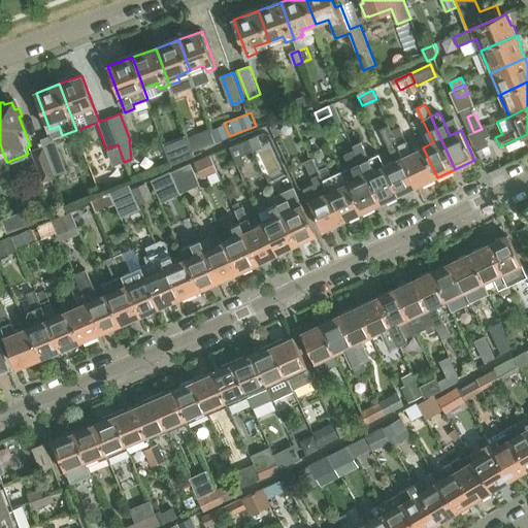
[(285,121),(289,129),(298,125),(294,117),(285,121)]
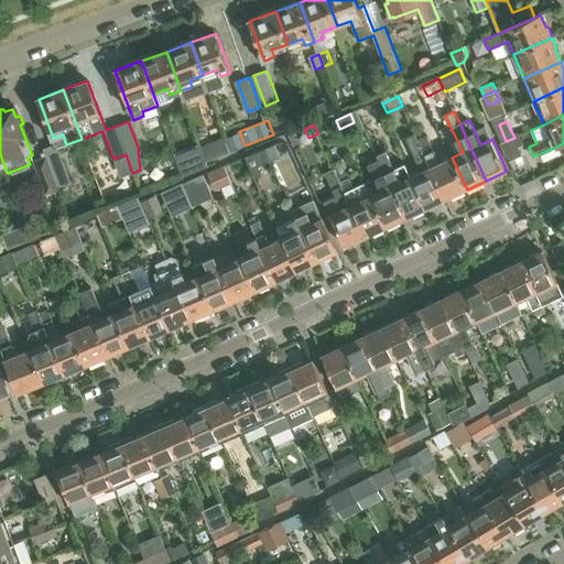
[(446,199),(419,140),(415,134),(408,139),(422,171),(412,176),(426,208),(446,199)]
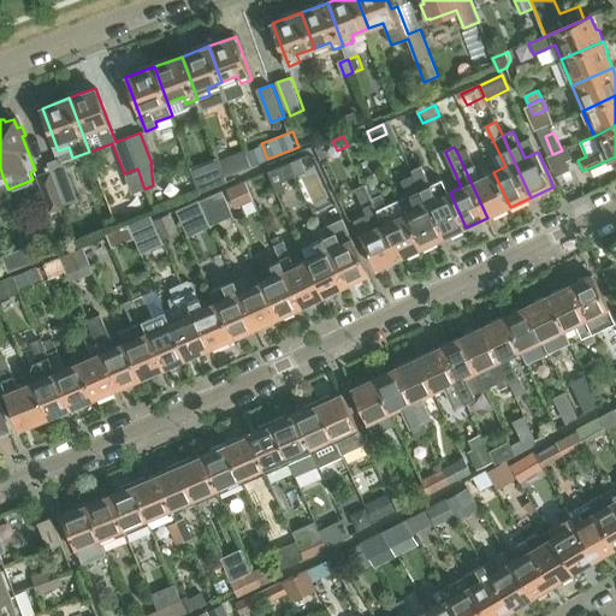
[(457,153),(487,218),(510,207),(493,172),(481,178),(468,148),(457,153)]
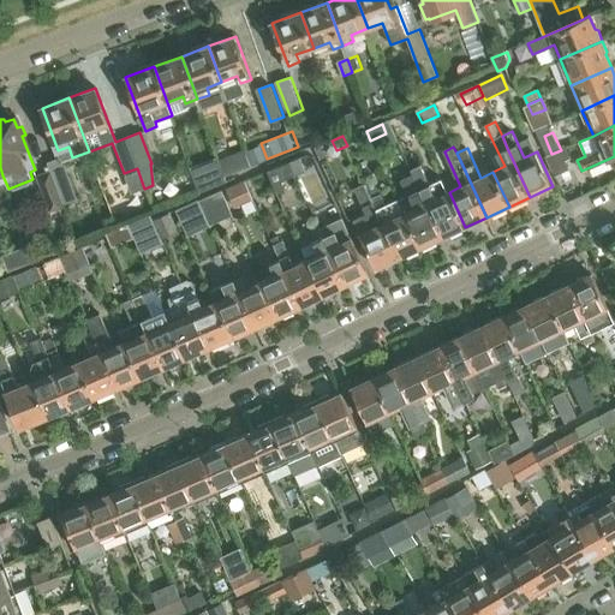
[(267,160),(262,149),(250,154),(255,165),(267,160)]
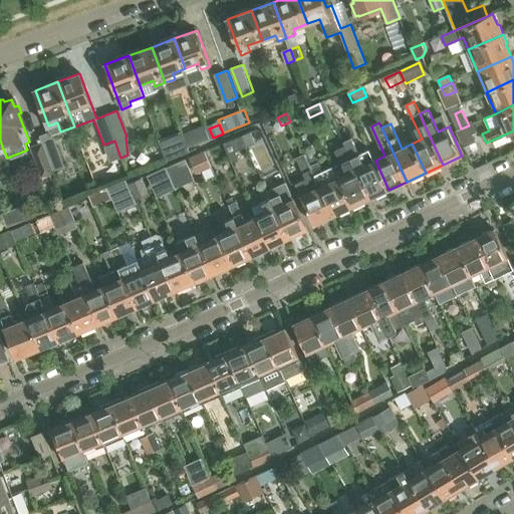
[(458,131),(457,131),(464,148),(475,143),(468,126),(458,131)]
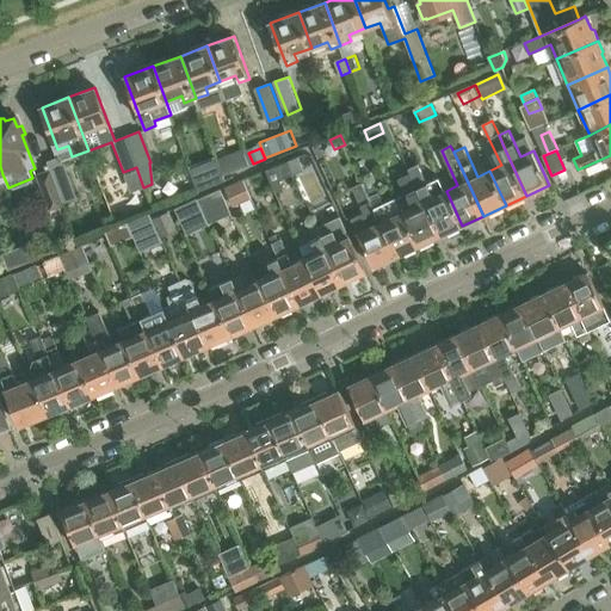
[(226,176),(251,165),(246,153),(220,164),(226,176)]
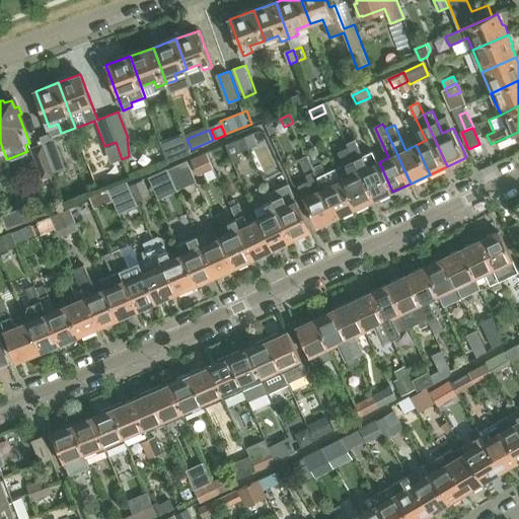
[(42,138),(44,144),(55,173),(66,168),(53,134),(42,138)]
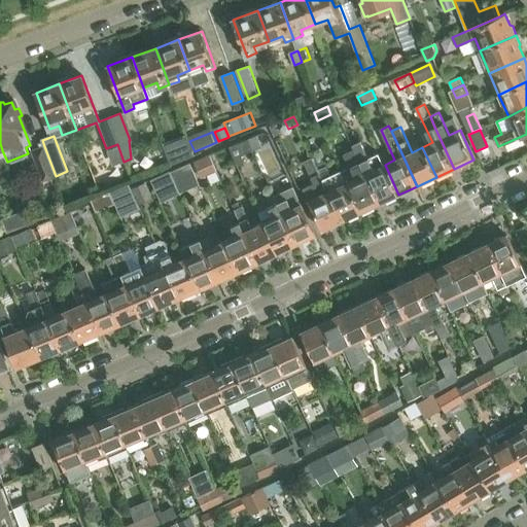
[(242,157),(253,151),(248,140),(231,148),(239,168),(245,166),(242,157)]
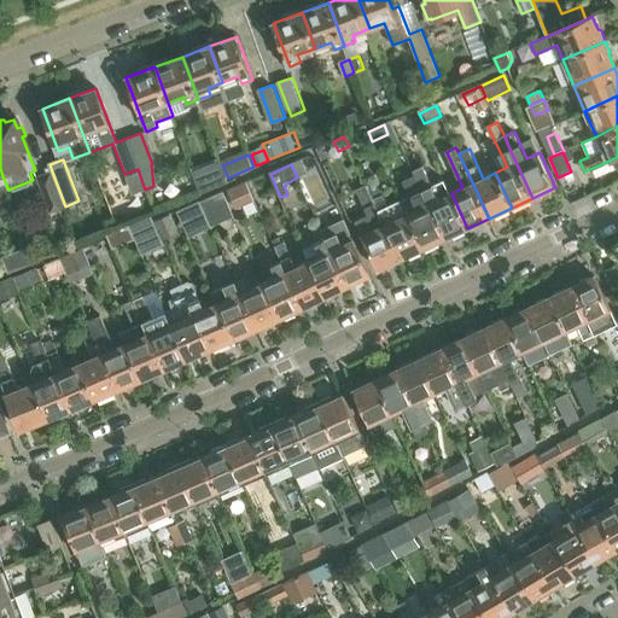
[(413,170),(415,175),(445,239),(467,228),(452,193),(439,199),(424,165),(413,170)]
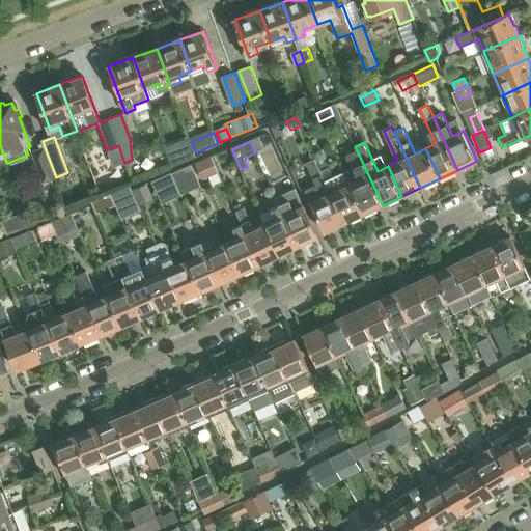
[(45,147),(32,152),(44,184),(56,178),(56,177),(45,147)]
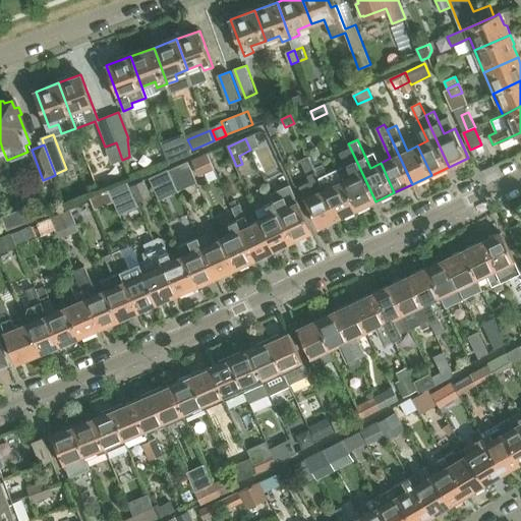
[(357,210),(375,201),(350,148),(342,152),(348,164),(338,169),(343,180),(357,210)]
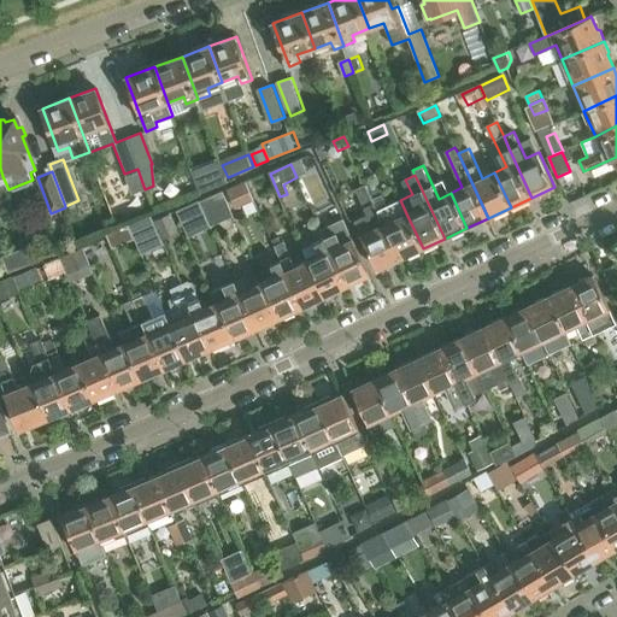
[(587,180),(566,188),(573,201),(593,192),(587,180)]
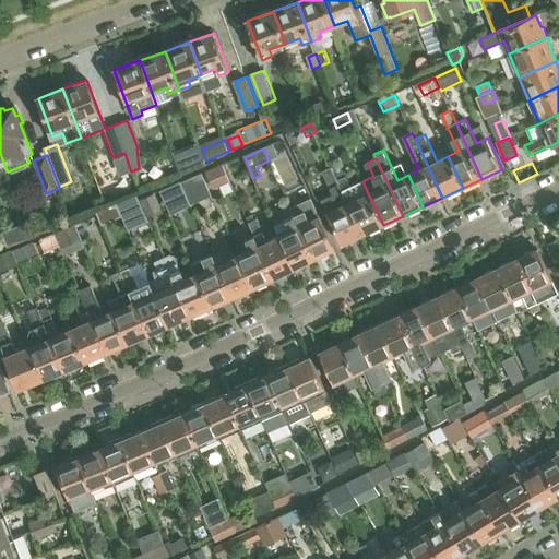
[(383,225),(368,193),(363,181),(352,187),(341,164),(332,167),(364,235),(383,225)]
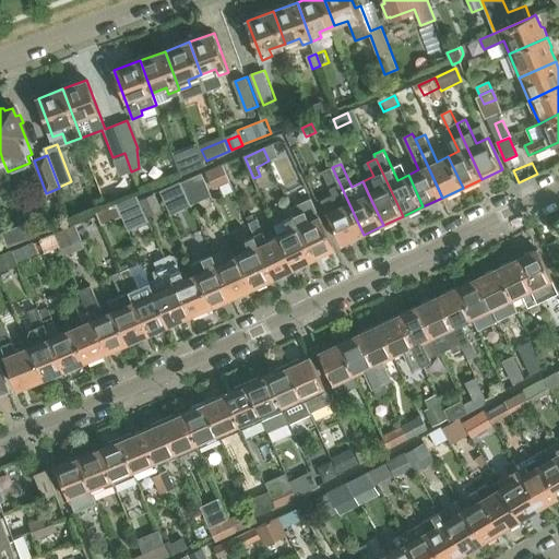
[(223,165),(202,174),(210,191),(230,182),(223,165)]
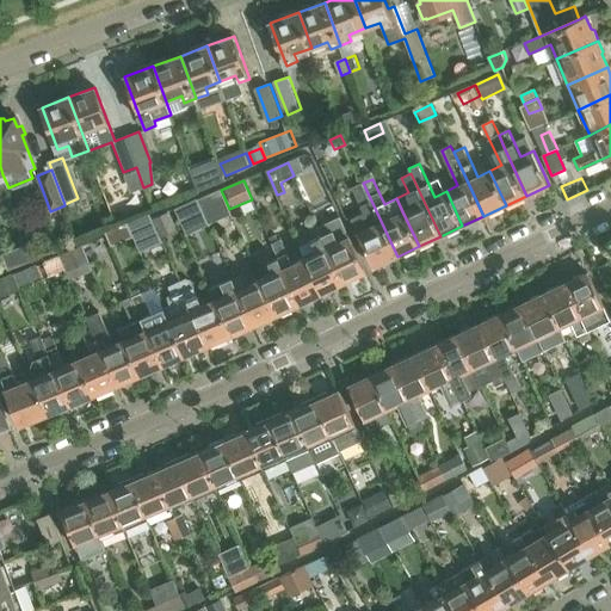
[(353,187),(365,213),(352,220),(374,267),(397,257),(363,183),(353,187)]
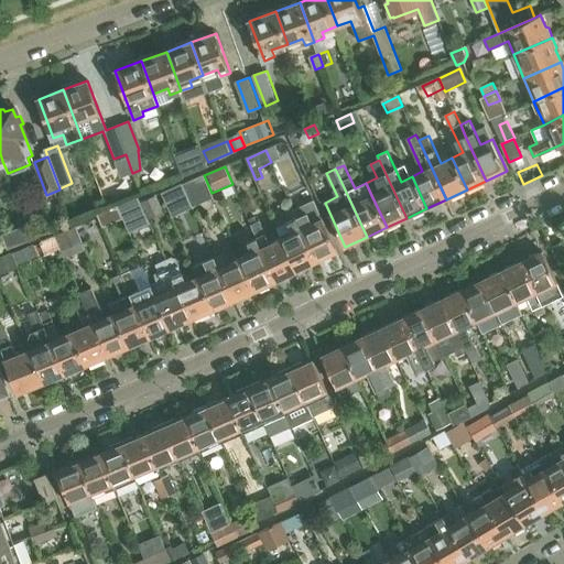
[(206,190),(201,177),(184,185),(190,197),(206,190)]
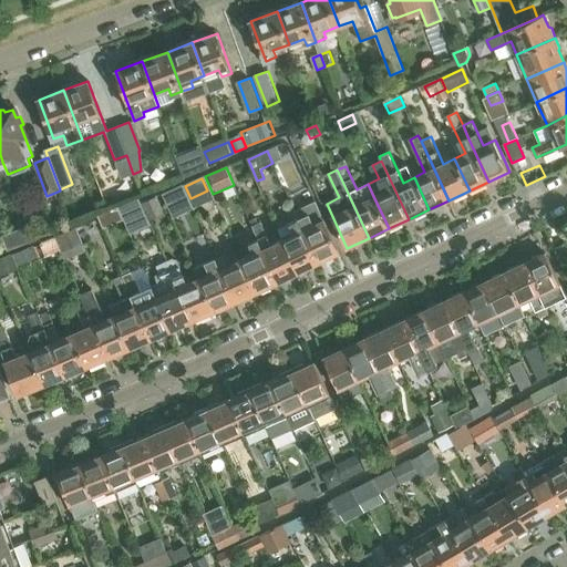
[(165,193),(171,205),(185,198),(181,186),(165,193)]
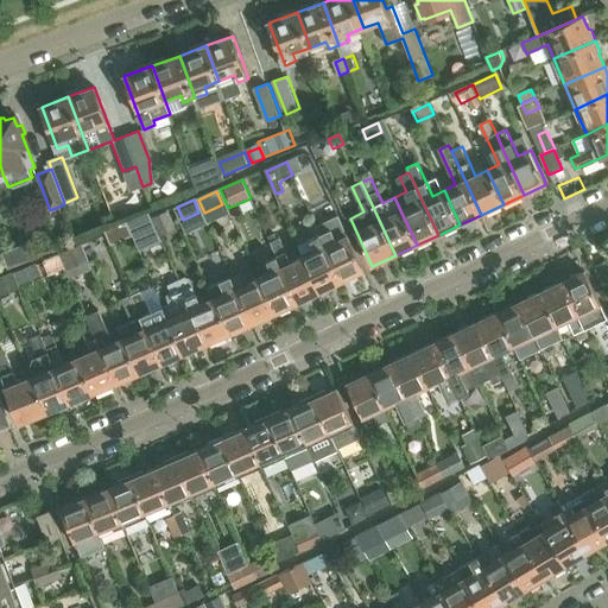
[(314,220),(321,235),(341,280),(347,278),(350,279),(361,274),(360,272),(363,270),(347,236),(336,241),(324,215),(314,220)]
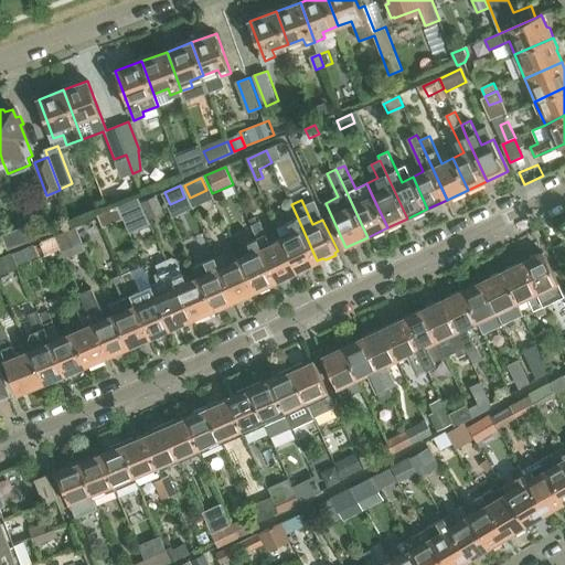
[(310,264),(317,260),(298,219),(288,224),(277,230),(281,240),(296,270),(299,269),(301,270),(311,266),(310,264)]
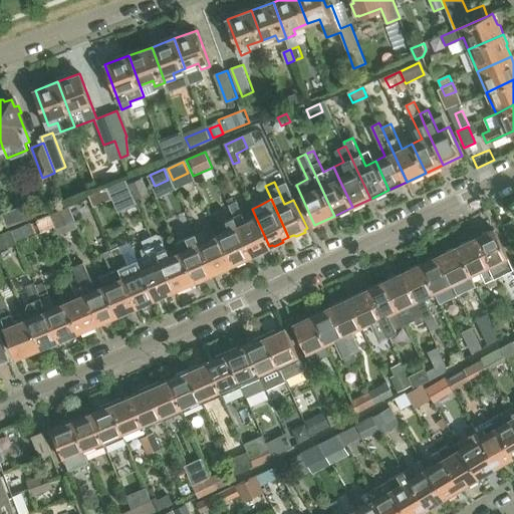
[(82,214),(77,205),(70,208),(75,217),(82,214)]
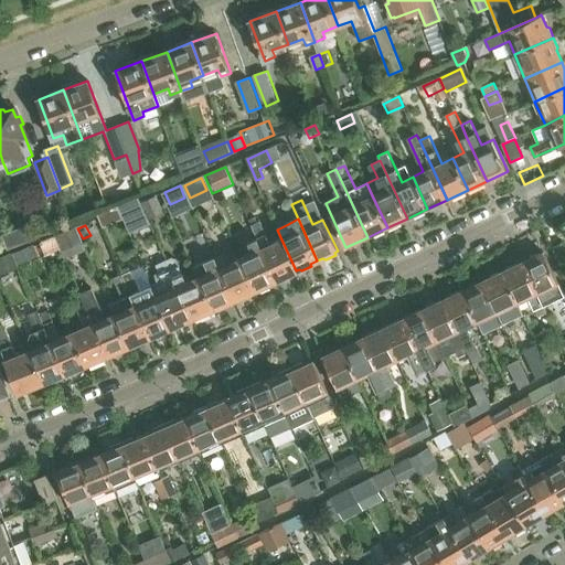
[(6,246),(8,251),(33,241),(28,227),(2,238),(6,246)]
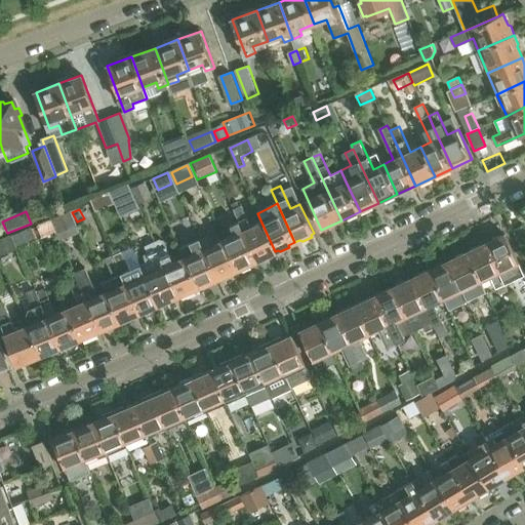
[(51,221),(56,232),(76,223),(72,212),(51,221)]
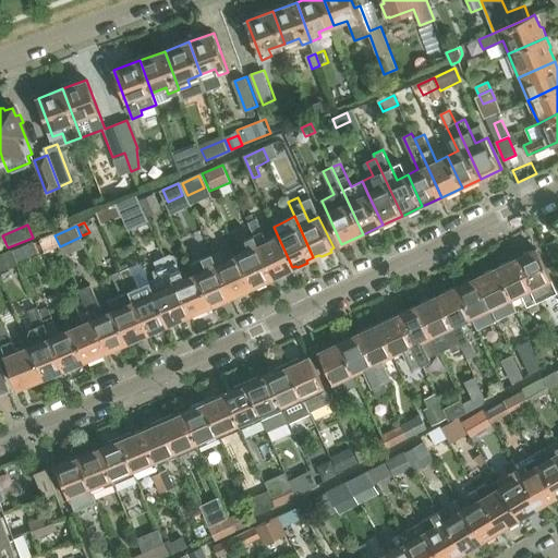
[(263,232),(254,237),(271,277),(278,275),(281,276),(289,271),(290,268),(292,267),(278,237),(267,242),(263,232)]
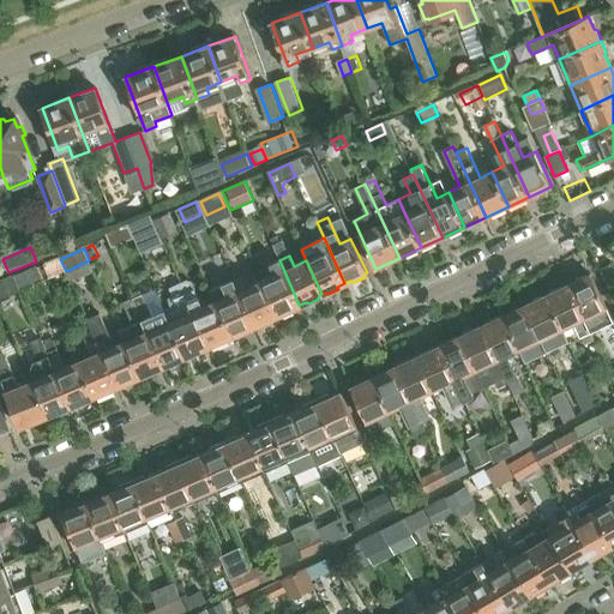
[(60,259),(44,265),(50,278),(66,271),(60,259)]
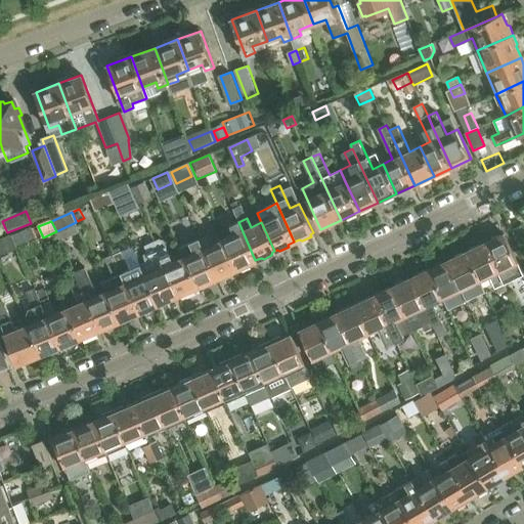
[(250,263),(255,260),(238,222),(230,225),(234,235),(223,241),(236,269),(238,268),(242,269),(249,265),(250,263)]
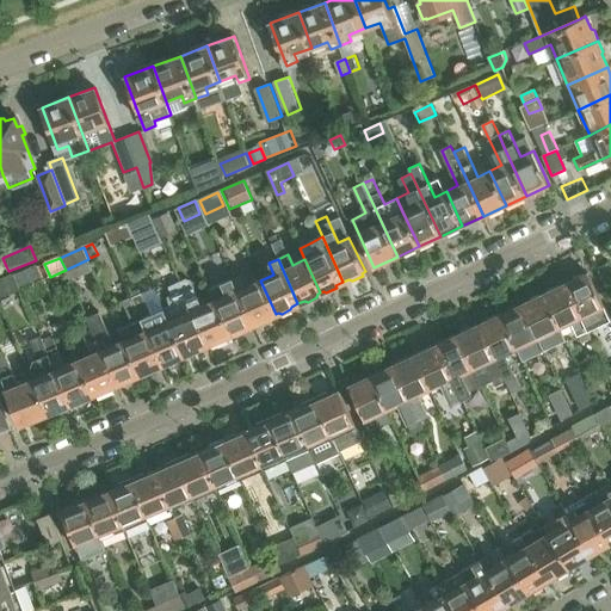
[(610,289),(610,265),(610,261),(597,267),(608,291),(610,289)]
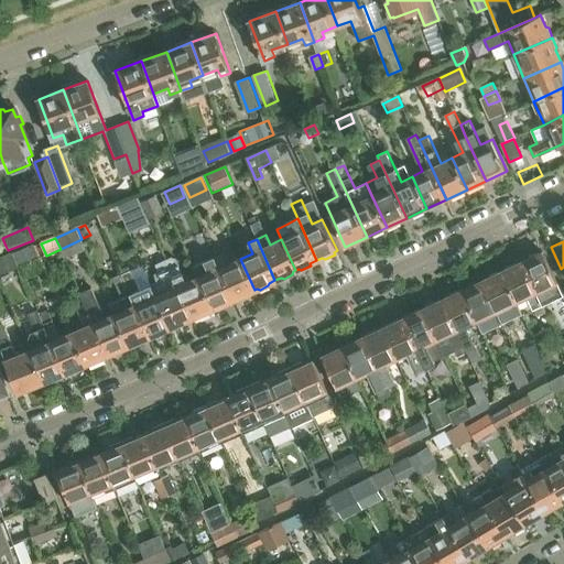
[(34,247),(15,256),(21,269),(40,260),(34,247)]
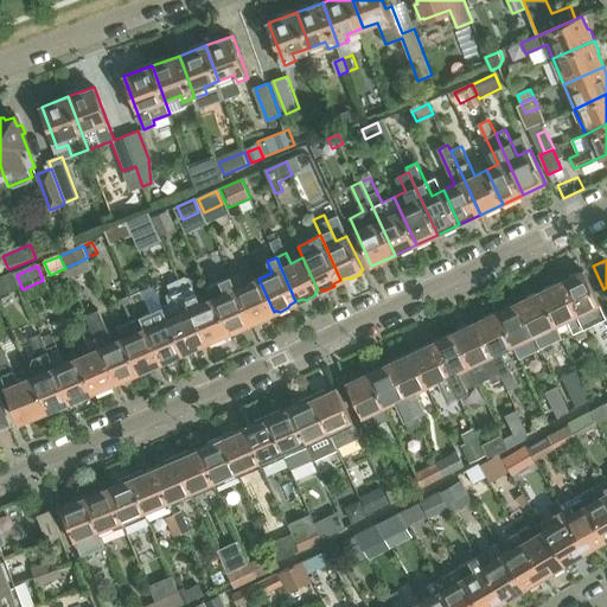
[(583,270),(562,280),(585,328),(594,324),(588,311),(600,305),(583,270)]
